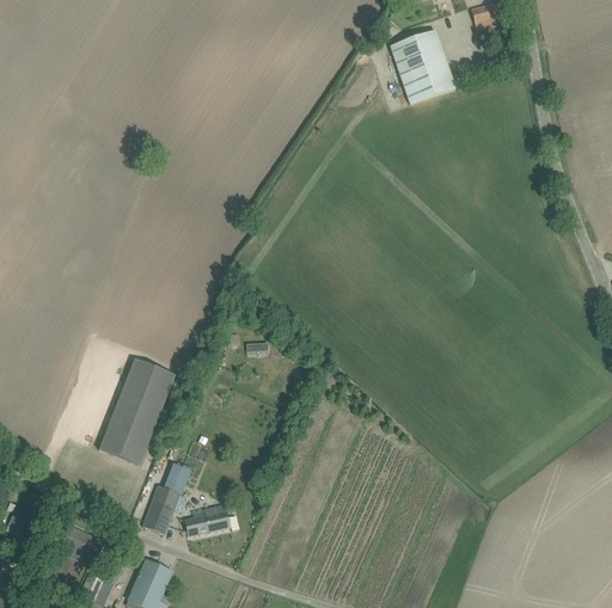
[(471,8),(477,31),(505,24),(499,1),(471,8)]
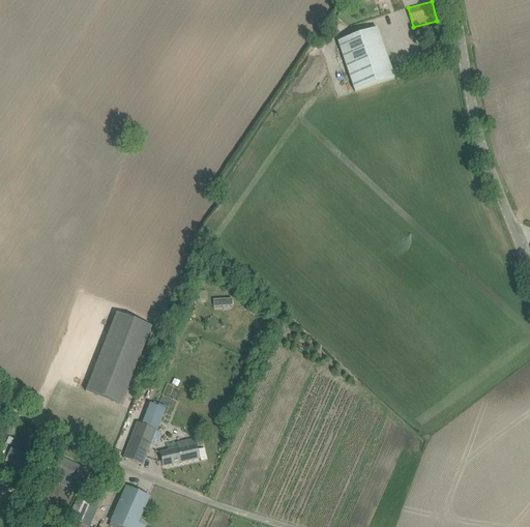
[(394,76),(377,26),(337,39),(355,89),(394,76)]
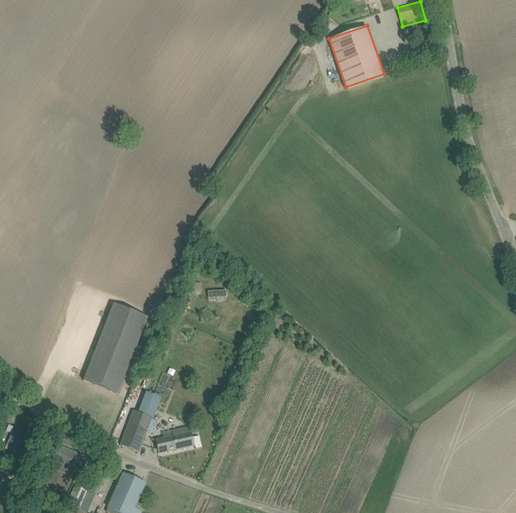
[(198,309),(201,300),(196,298),(192,307),(198,309)]
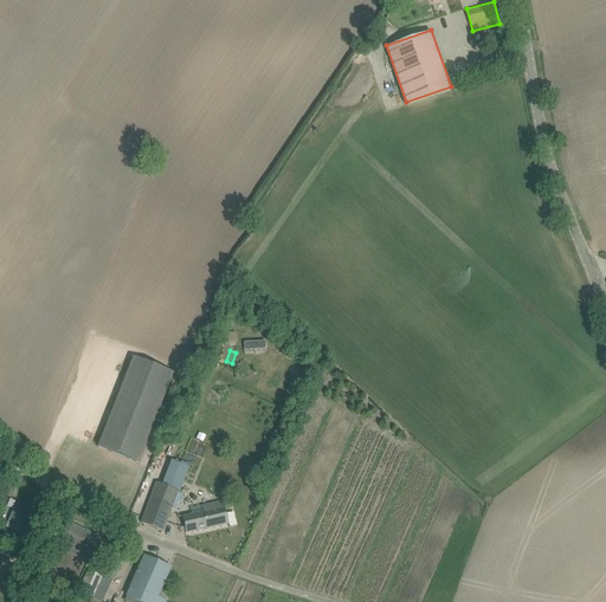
[(173,370),(133,355),(97,444),(137,460),(173,370)]
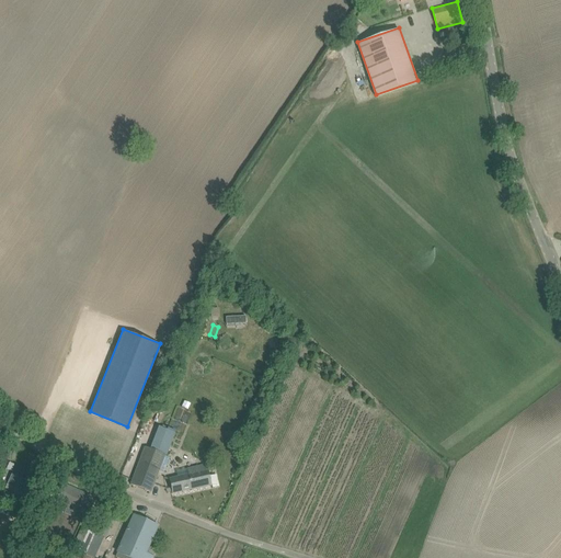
[(75,345),(71,354),(76,356),(73,361),(79,363),(84,351),(75,345)]
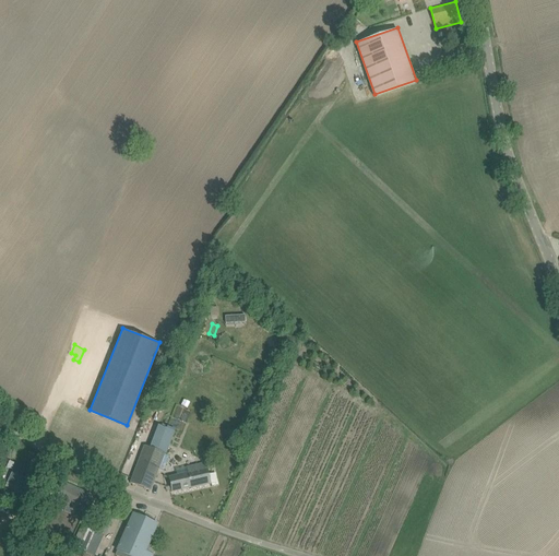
[(165,451),(144,444),(130,481),(151,488),(165,451)]
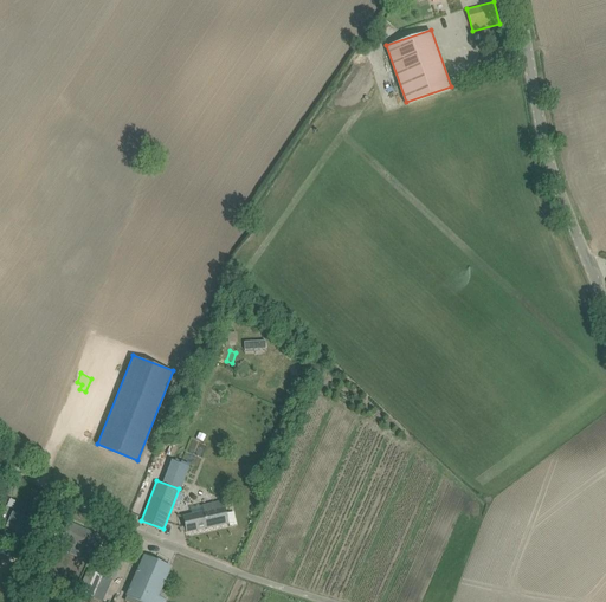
[(204,510),(184,515),(186,530),(206,525),(207,525),(229,520),(223,499),(201,504),(204,510)]
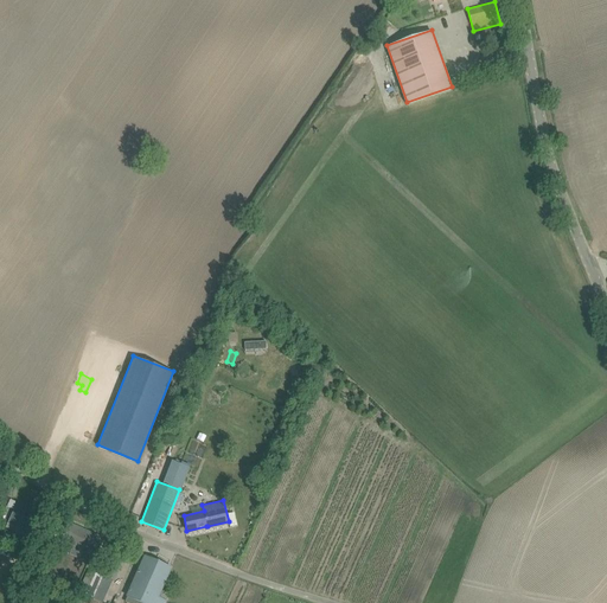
[(33,519),(13,510),(8,520),(27,530),(33,519)]
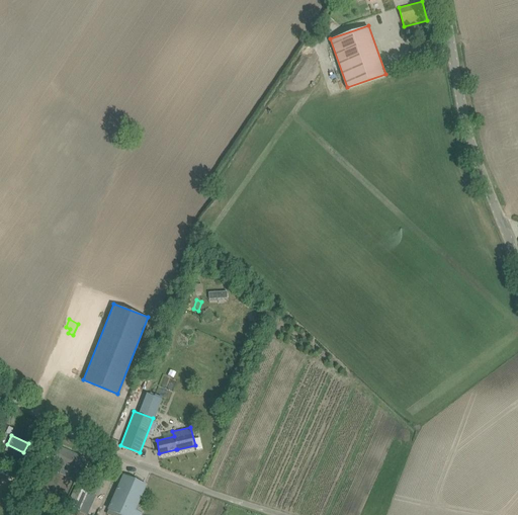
[(80,471),(86,457),(59,445),(53,459),(80,471)]
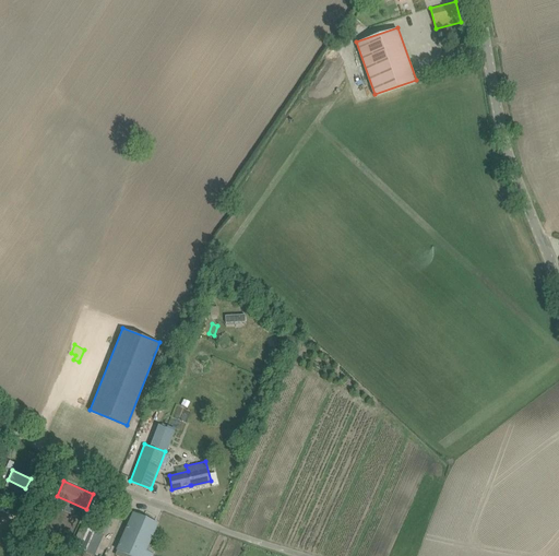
[(105,509),(97,529),(105,533),(114,513),(105,509)]
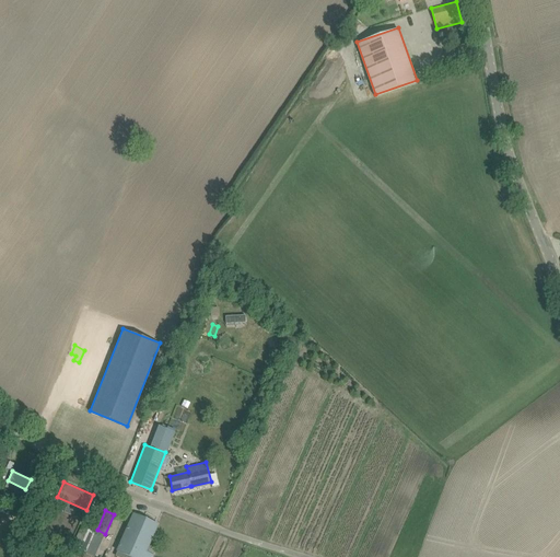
[(146,550),(158,523),(133,512),(117,548),(136,556),(151,556),(153,554),(146,550)]
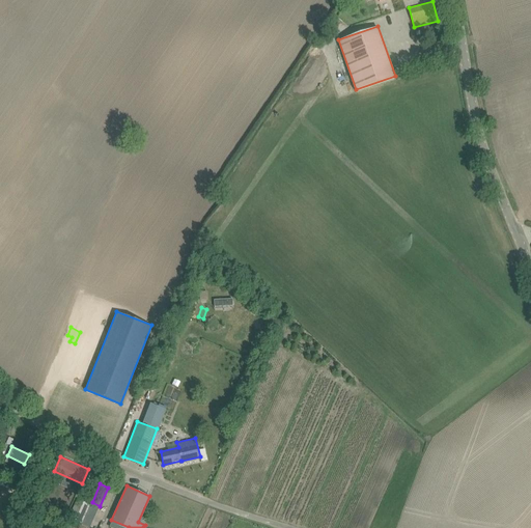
[(77,498),(68,516),(81,521),(89,504),(77,498)]
